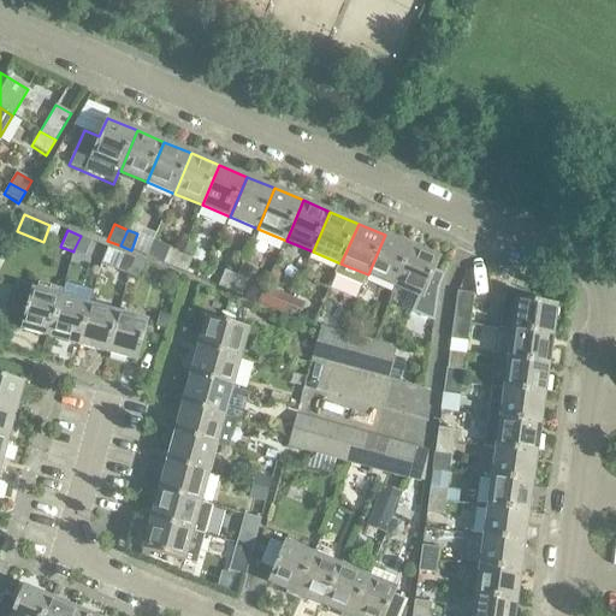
[(396,286),(413,246),(385,235),(368,274),(396,286)]
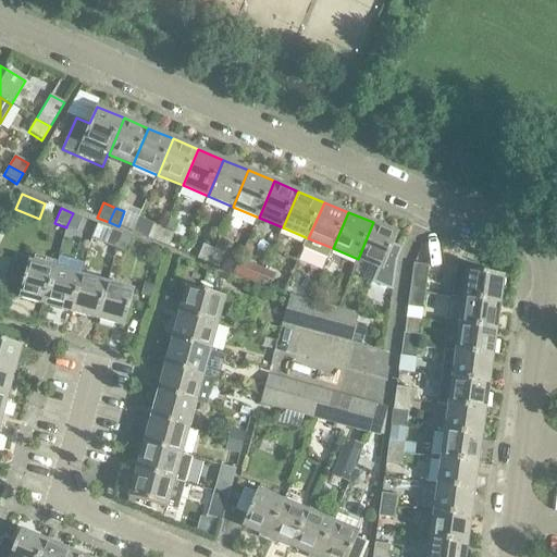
[(66,226),(66,227),(76,232),(83,218),(73,213),(66,226)]
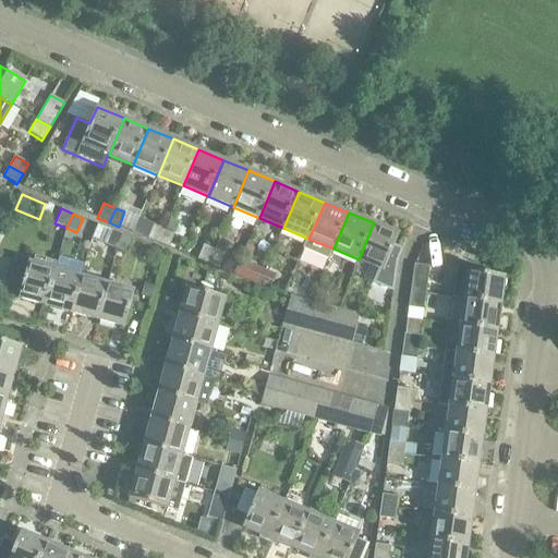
[(359,259),(379,268),(373,282),(392,291),(396,266),(400,253),(391,250),(399,233),(374,222),(359,259)]
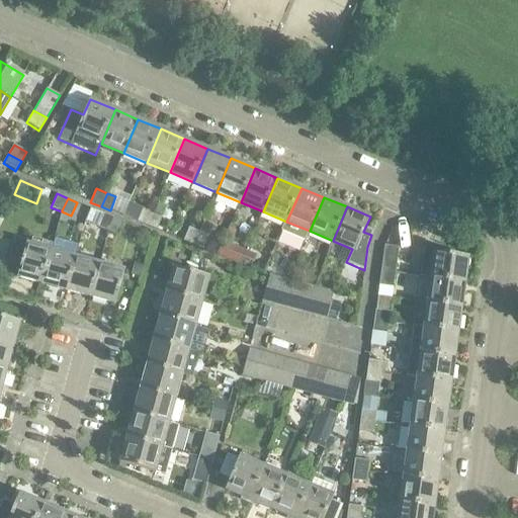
[(147,226),(153,212),(143,207),(137,222),(147,226)]
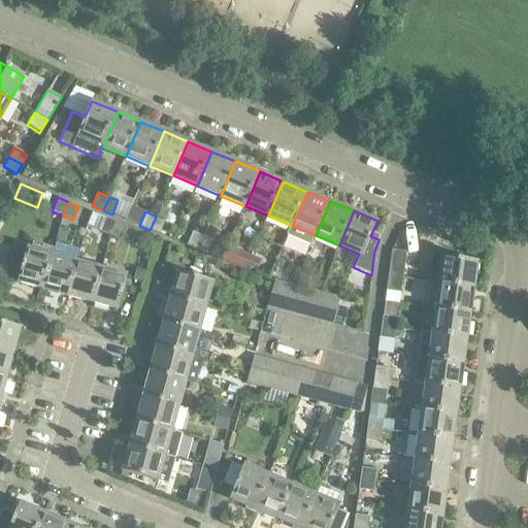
[(156,217),(150,230),(160,234),(165,221),(156,217)]
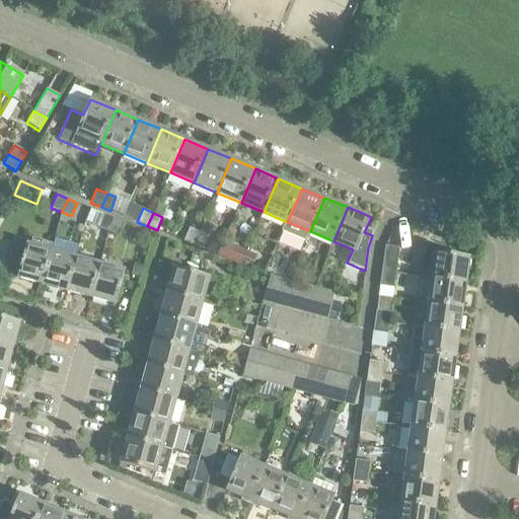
[(108,232),(115,218),(104,214),(98,228),(108,232)]
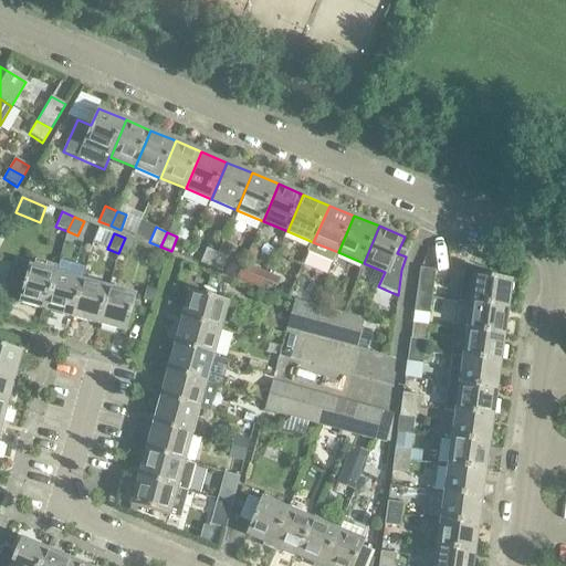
[(125,238),(118,253),(129,258),(135,242),(125,238)]
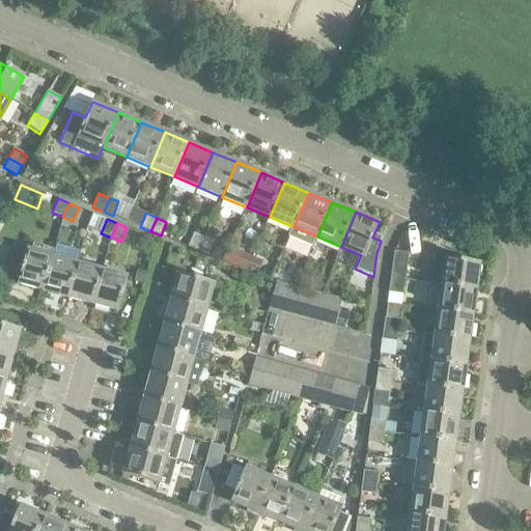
[(198,252),(204,238),(194,233),(188,247),(198,252)]
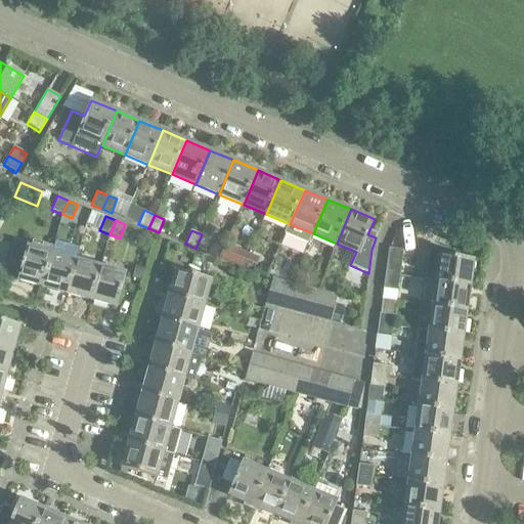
[(202,234),(195,249),(206,253),(211,238),(202,234)]
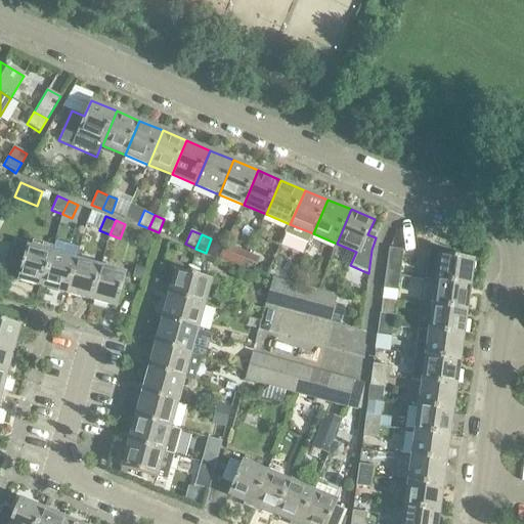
[(43,287),(52,253),(27,246),(24,243),(18,241),(14,244),(9,261),(12,265),(22,267),(17,280),(43,287)]
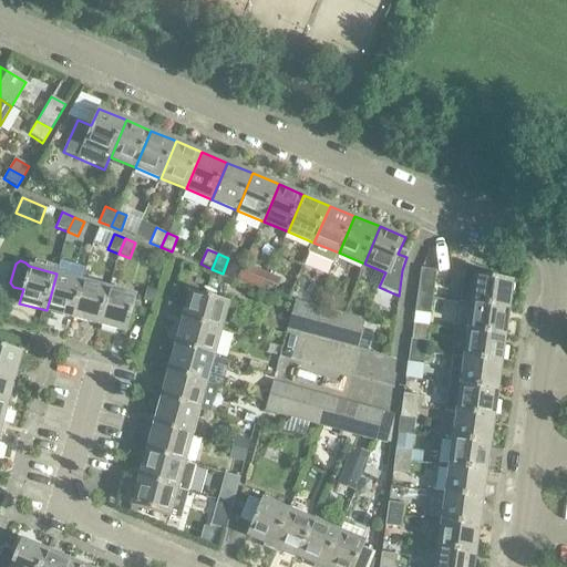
[(508,308),(513,280),(490,277),(490,272),(464,263),(459,302),(472,303),(508,308)]
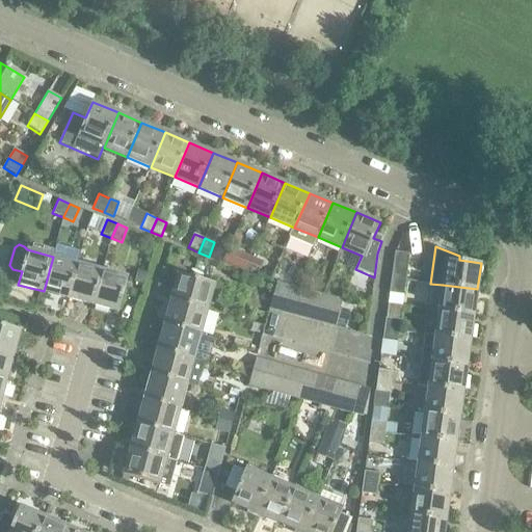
[(223,262),(236,267),(247,272),(254,259),(229,248),(223,262)]
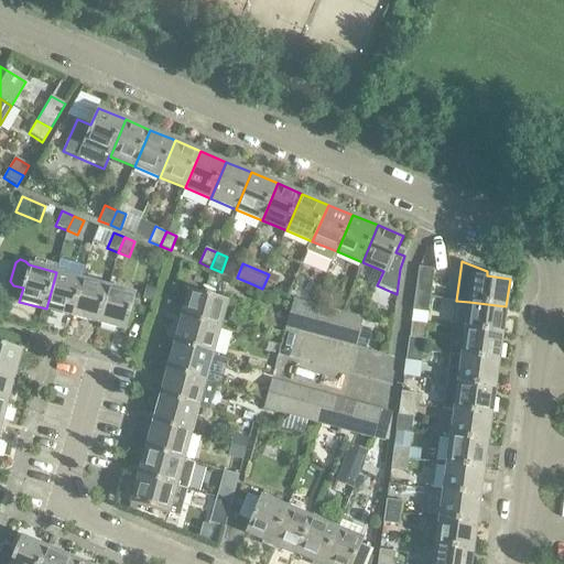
[(434,269),(418,267),(414,294),(430,296),(434,269)]
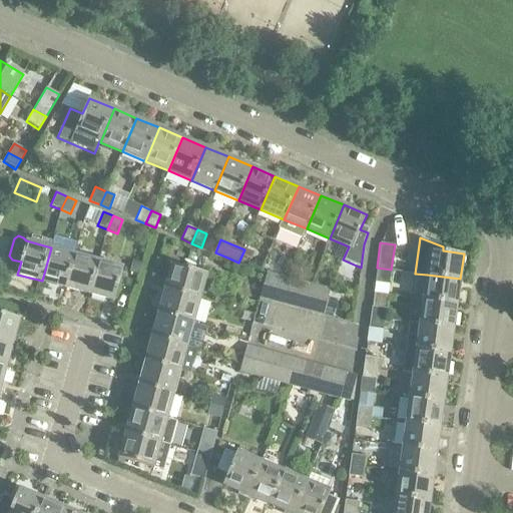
[(51,247),(42,281),(66,288),(75,253),(51,247)]
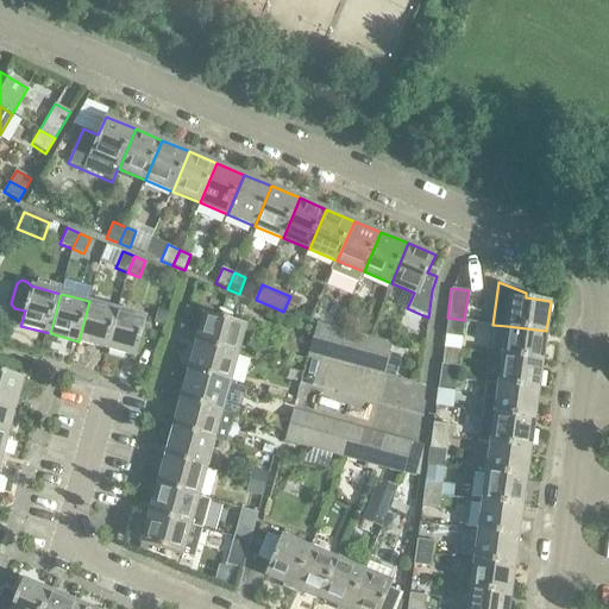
[(290,296),(283,312),(294,316),(300,301),(290,296)]
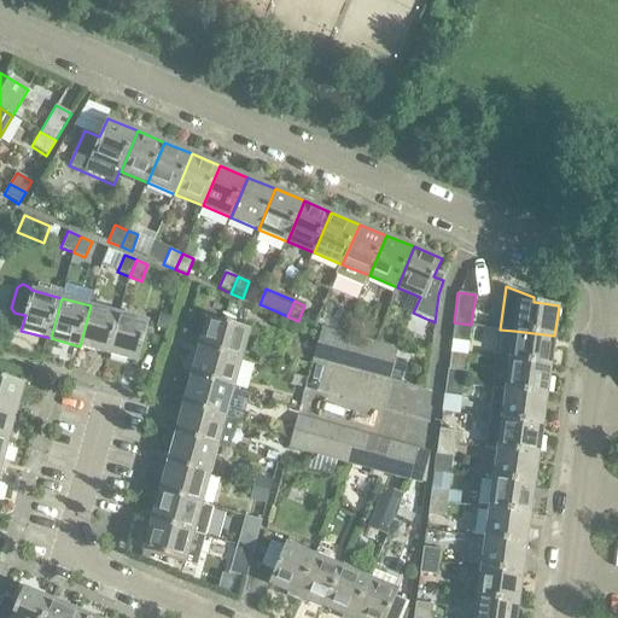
[(109,354),(120,314),(91,305),(80,347),(109,354)]
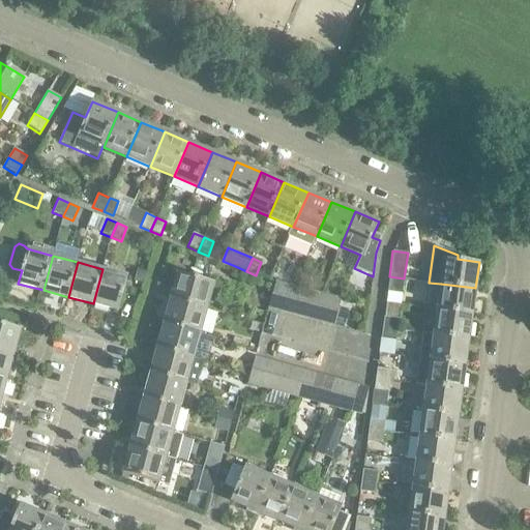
[(102,269),(93,303),(118,311),(127,275),(102,269)]
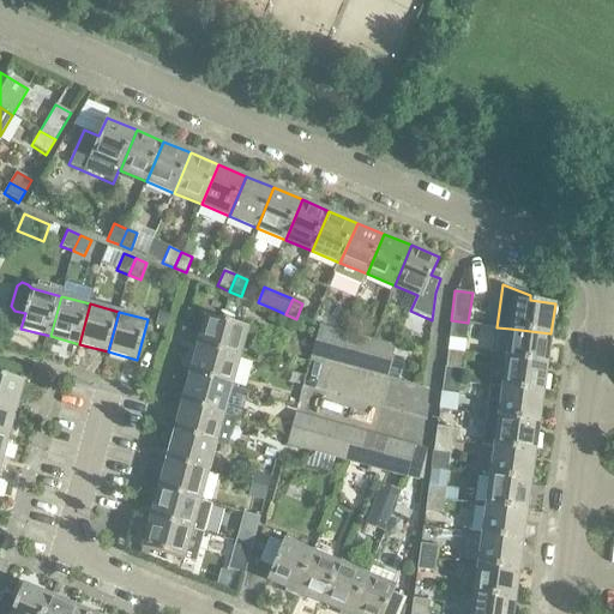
[(198,347),(240,359),(250,327),(206,315),(198,347)]
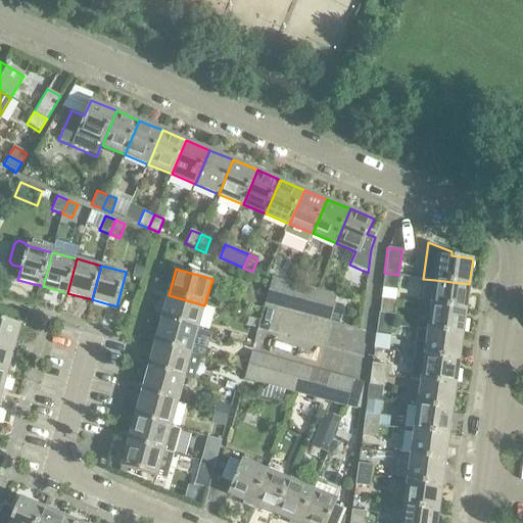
[(397,290),(398,275),(384,273),(382,288),(397,290)]
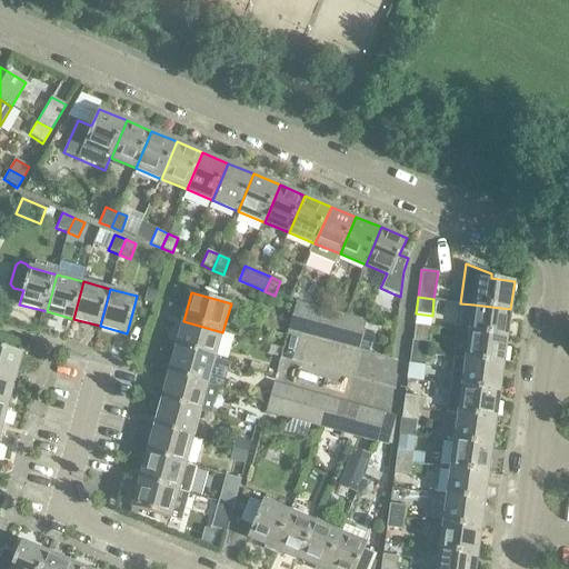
[(297,302),(290,330),(303,333),(311,307),(297,302)]
